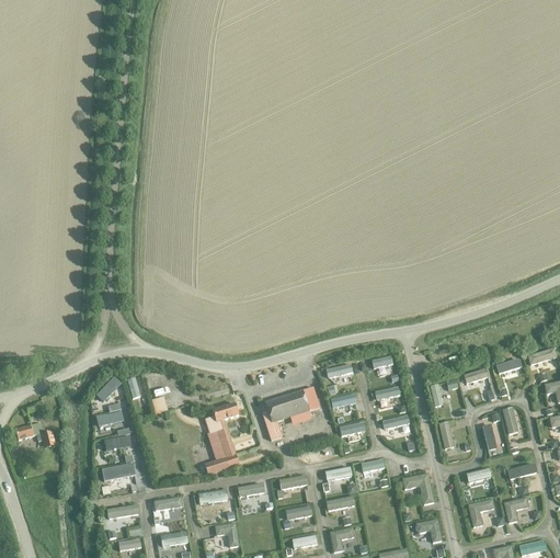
[(543,384),(545,394),(553,391),(556,402),(559,401),(559,379),(543,384)]
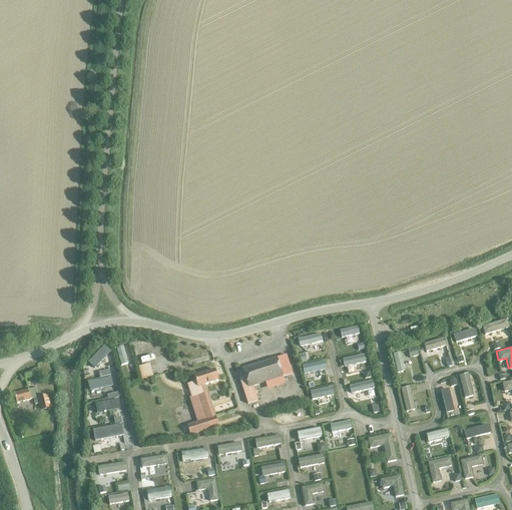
[(282,375),(292,371),(286,353),(276,356),(277,356),(241,368),(243,374),(238,376),(247,402),(258,398),(252,384),(265,380),(282,374),(282,375)]
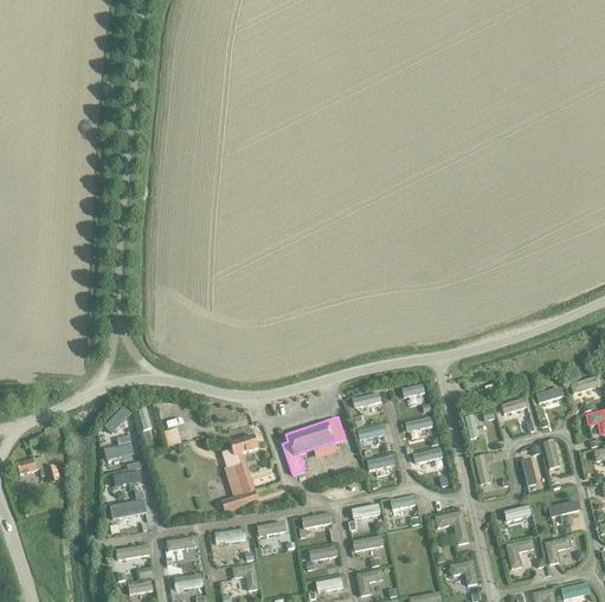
[(24,446),(46,439),(44,432),(23,439),(24,446)]
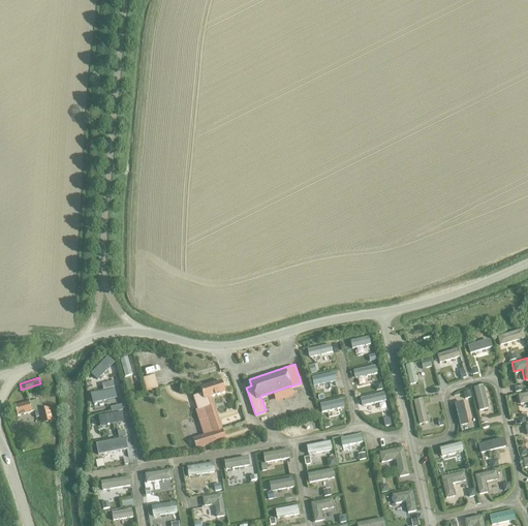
[(212,430),(192,437),(195,446),(225,437),(222,427),(221,427),(218,418),(211,395),(224,390),(220,379),(199,385),(202,392),(193,394),(197,408),(205,405),(209,421),(212,430)]
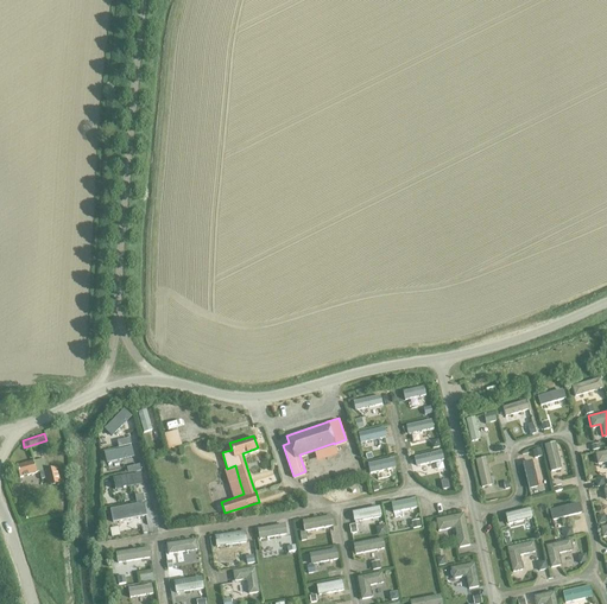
[(606,447),(594,452),(596,462),(606,459),(606,447)]
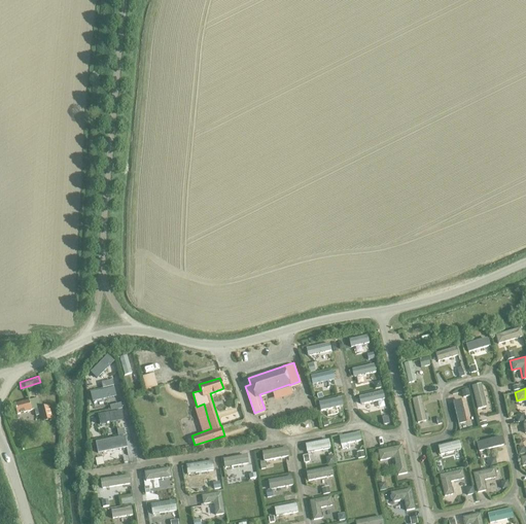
[(37,414),(39,413),(38,407),(41,406),(38,395),(14,403),(16,412),(35,407),(37,414)]
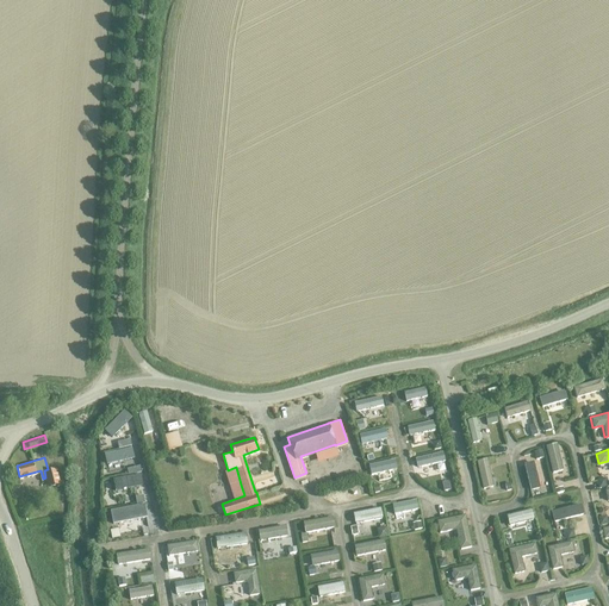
[(48,469),(44,470),(45,478),(48,487),(60,483),(56,467),(48,469)]
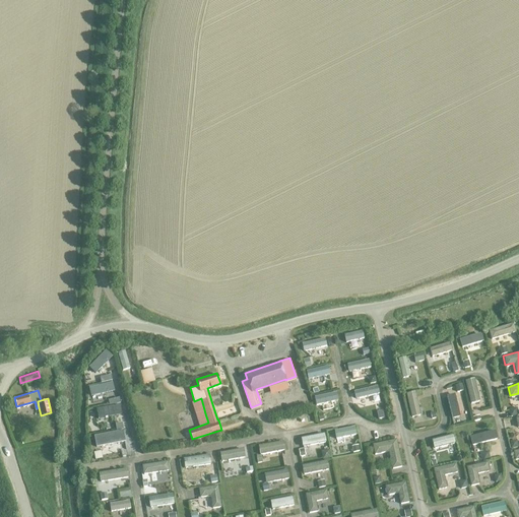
[(516,407),(509,409),(511,415),(518,414),(516,407)]
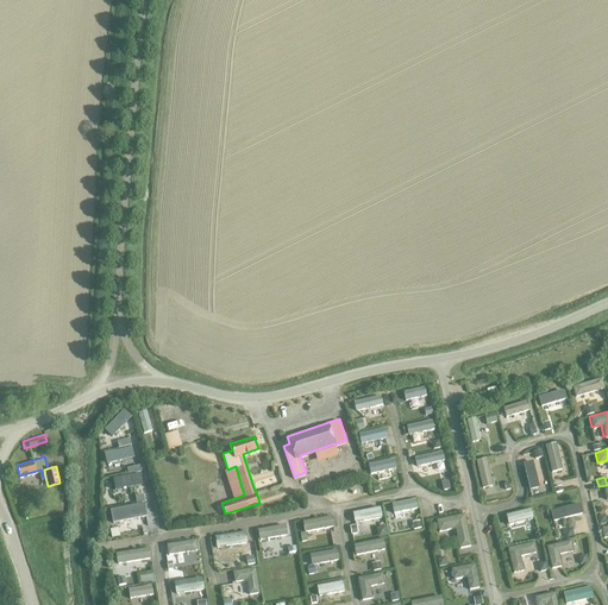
[(434,518),(437,530),(453,527),(458,547),(470,544),(463,512),(434,518)]
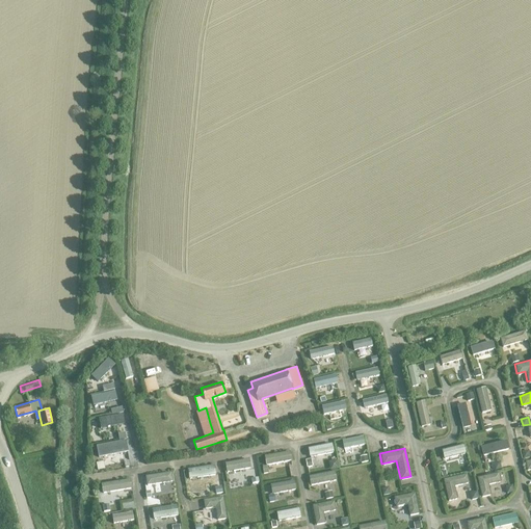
[(529,449),(522,451),(523,458),(530,456),(529,449)]
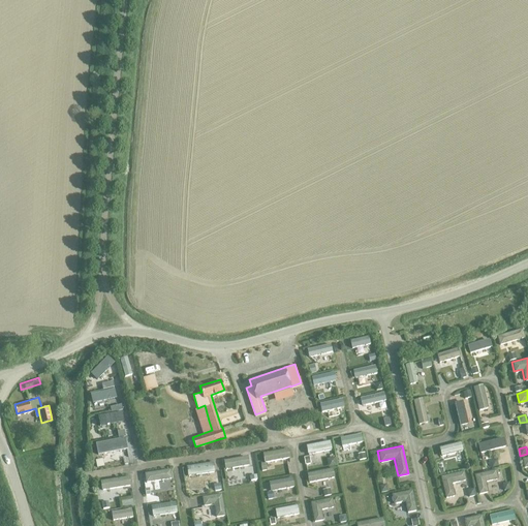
[(494,468),(473,473),(477,493),(487,490),(485,481),(497,477),(494,468)]
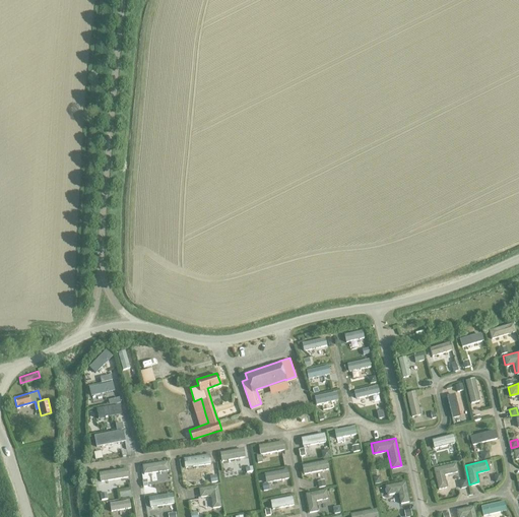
[(454,462),(432,467),(437,489),(446,487),(443,474),(456,470),(454,462)]
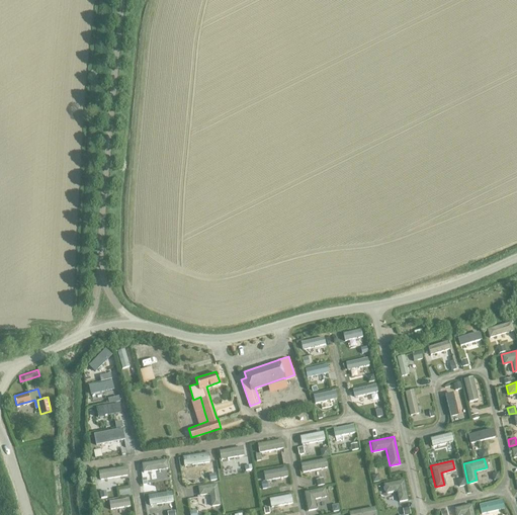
[(499,470),(492,473),(494,480),(501,478),(499,470)]
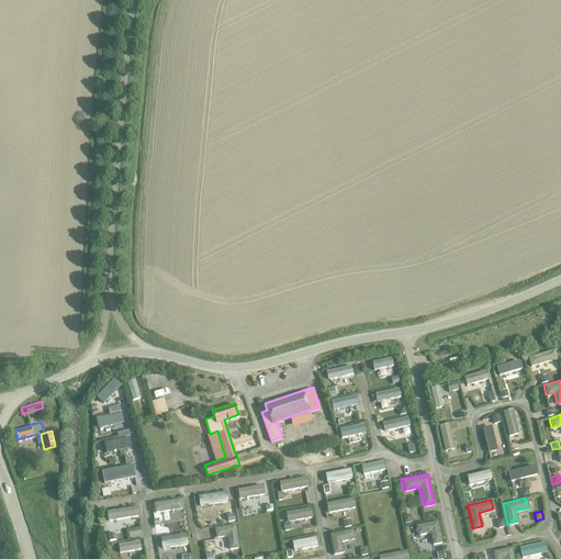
[(412,513),(404,514),(405,522),(413,521),(412,513)]
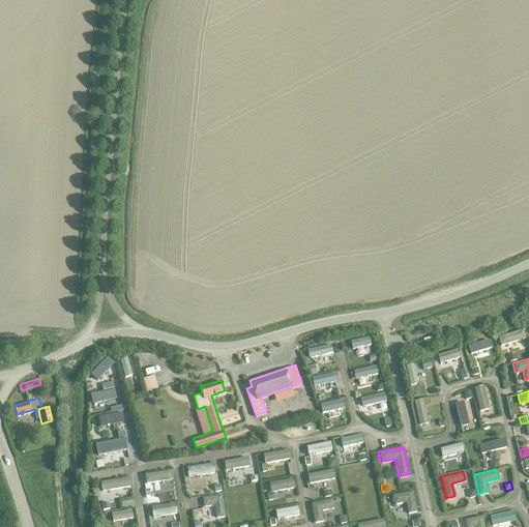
[(475,489),(468,490),(470,497),(477,496),(475,489)]
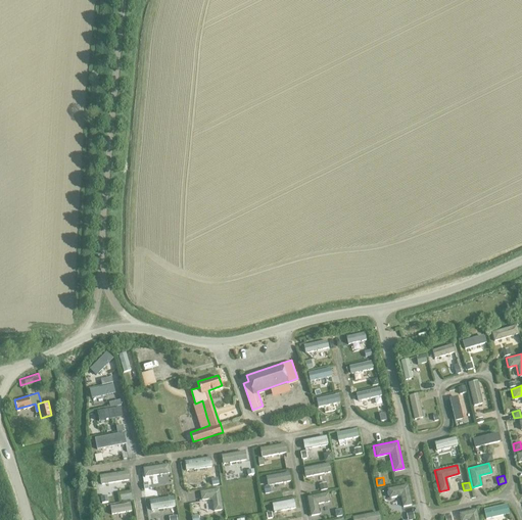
[(409,484),(388,488),(390,497),(401,494),(404,506),(413,504),(409,484)]
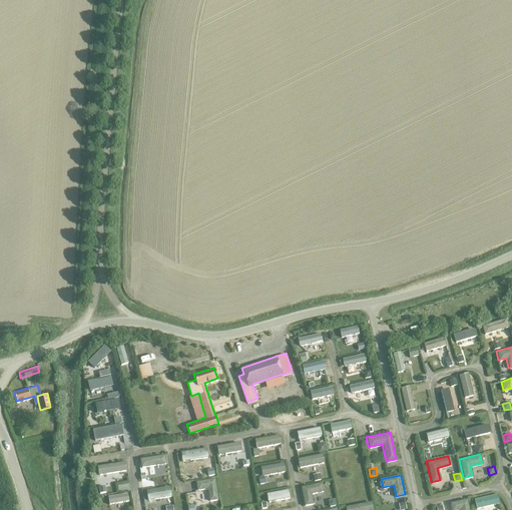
[(215,478),(196,481),(198,489),(208,488),(210,500),(218,498),(215,478)]
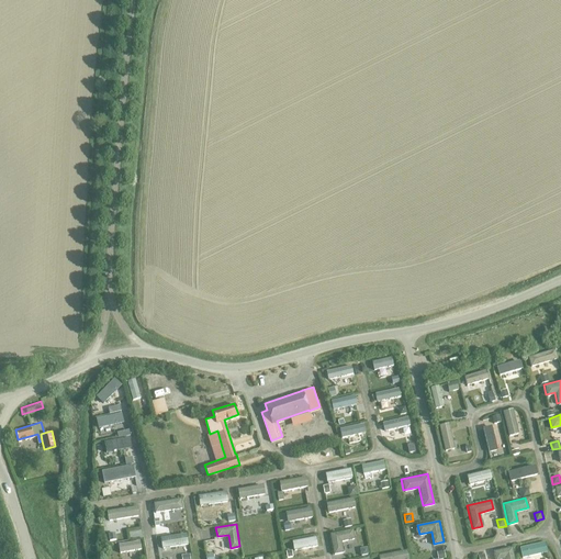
[(331,533),(335,552),(344,550),(343,539),(356,537),(354,528),(331,533)]
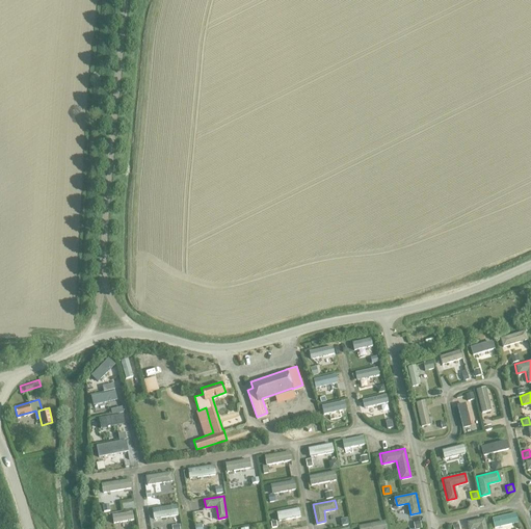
[(487,528),(485,518),(468,522),(470,528),(474,528),(479,528),(478,528),(487,528)]
